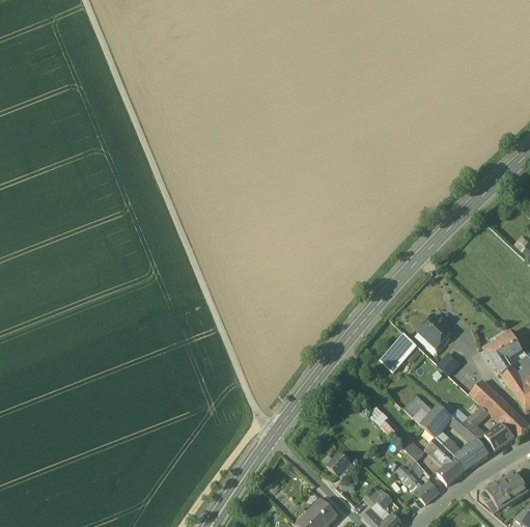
[(434,314),(420,330),(425,335),(424,336),(430,341),(436,341),(439,344),(451,331),(446,326),(447,324),(441,319),(440,320),(434,314)]
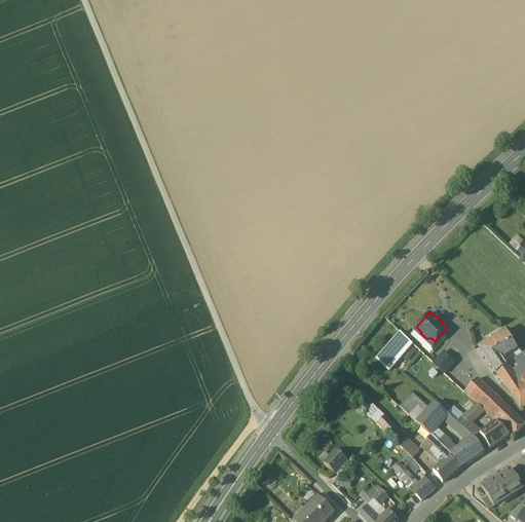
[(392,323),(369,349),(378,357),(401,330),(392,323)]
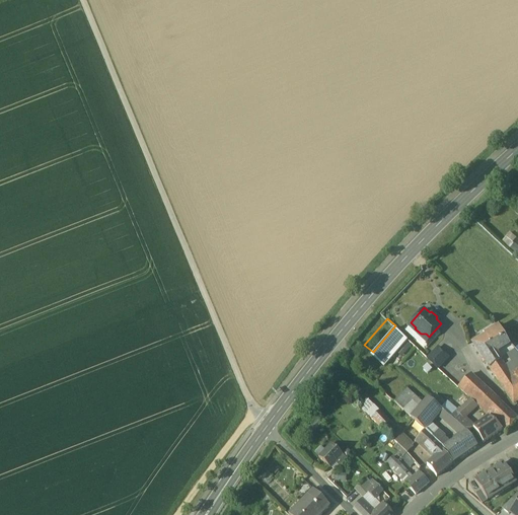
[(395,325),(373,352),(385,362),(408,337),(395,325)]
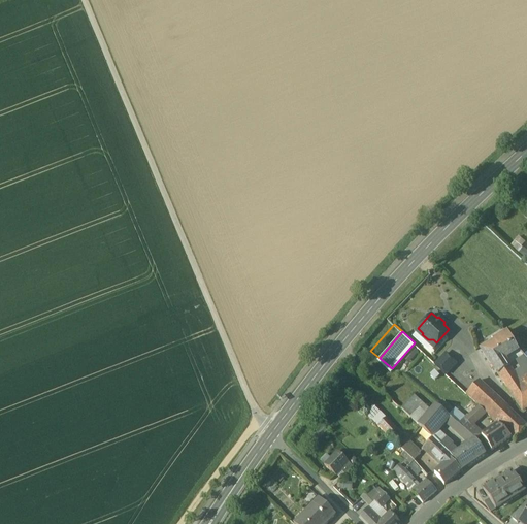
[(509,331),(495,340),(503,356),(504,356),(505,356),(520,347),(519,347),(509,331)]
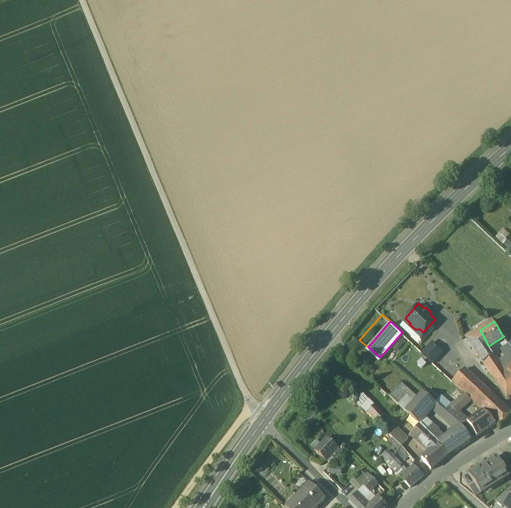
[(480,330),(468,337),(484,360),(495,354),(494,353),(490,345),(489,345),(488,345),(480,330)]
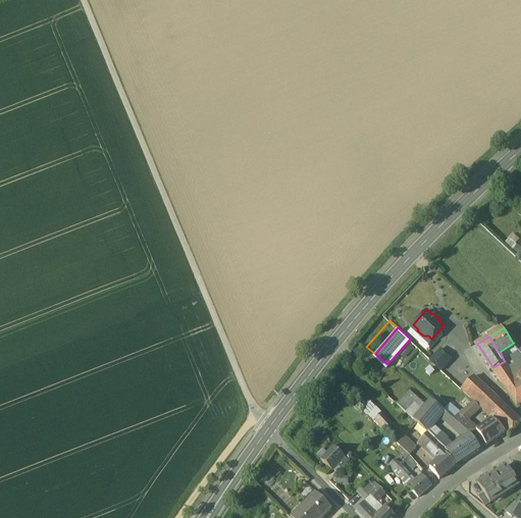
[(514,343),(500,352),(504,360),(510,356),(519,349),(514,343)]
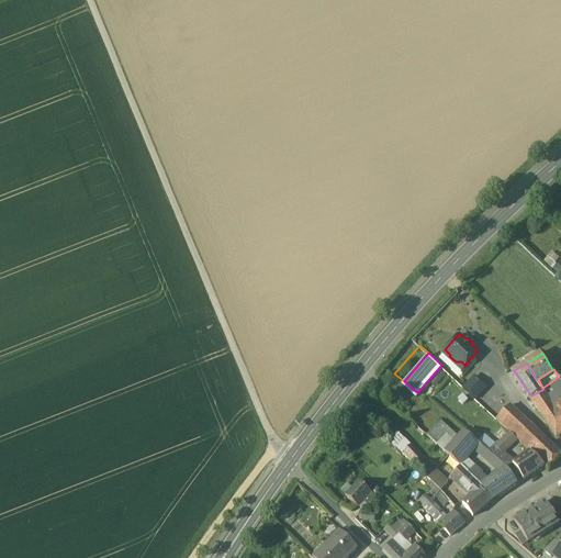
[(475,372),(463,384),(475,395),(486,383),(475,372)]
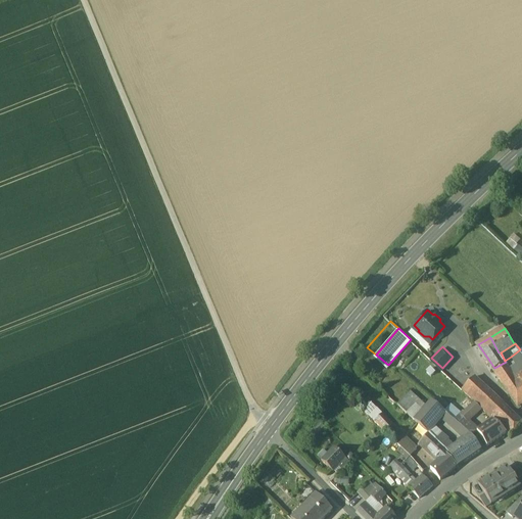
[(521,351),(520,349),(511,357),(517,365),(521,371),(521,351)]
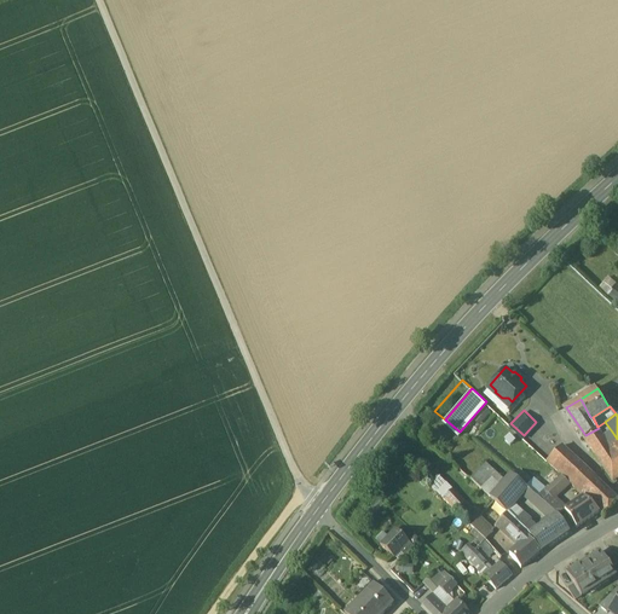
[(599,428),(585,435),(591,445),(605,436),(599,428)]
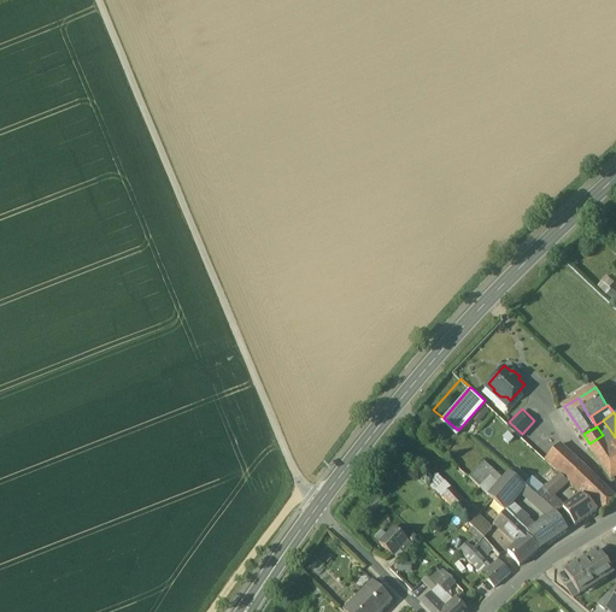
[(603,435),(590,443),(611,477),(615,474),(615,437),(610,430),(603,435)]
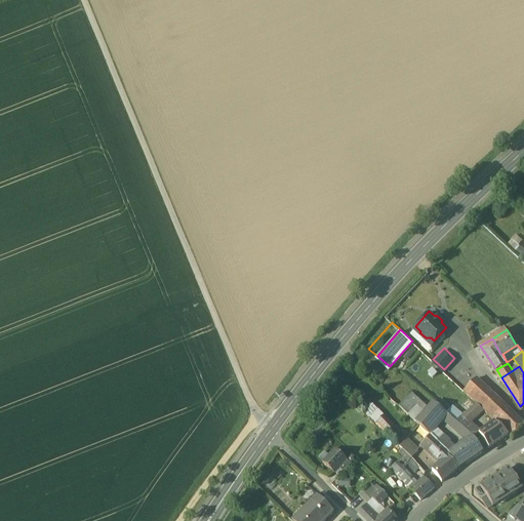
[(507,403),(477,375),(465,389),(467,391),(473,397),(474,398),(478,401),(493,416),(505,405),(507,403)]
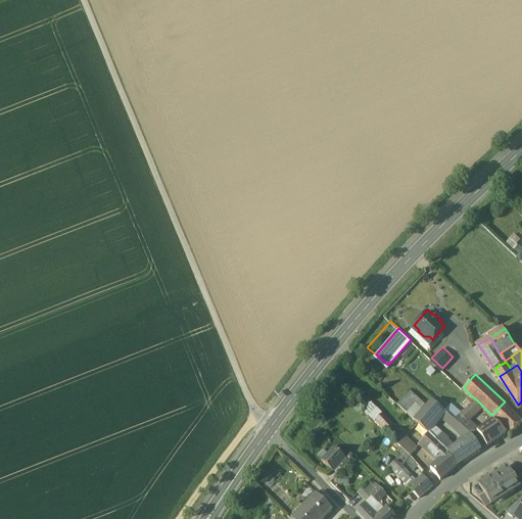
[(427,404),(411,388),(398,403),(415,417),(427,404)]
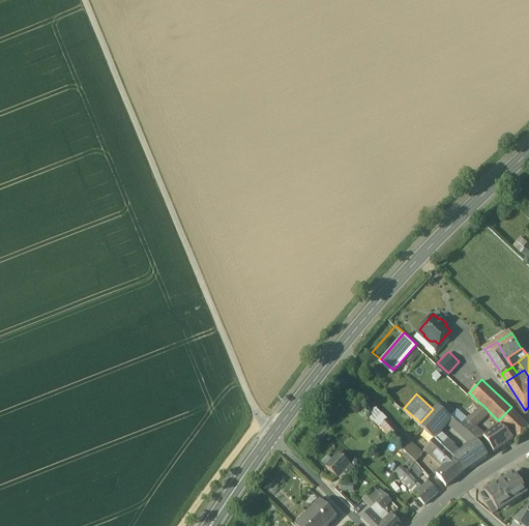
[(477,401),(471,395),(468,398),(474,404),(477,401)]
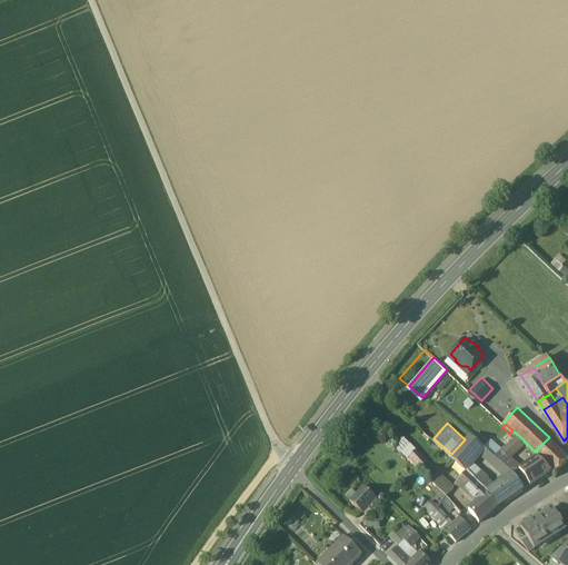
[(514,432),(500,444),(502,446),(506,446),(517,436),(518,435),(514,432)]
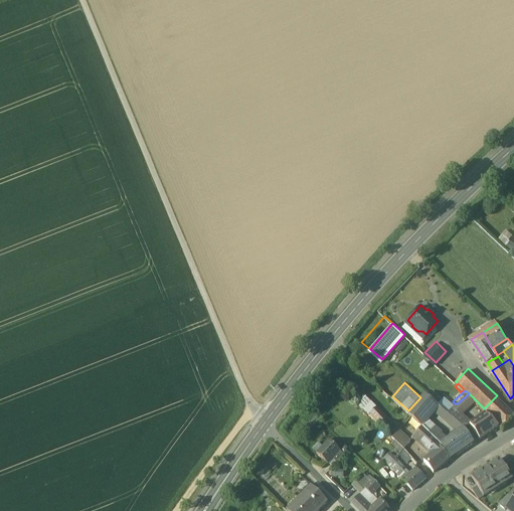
[(420,397),(408,410),(420,422),(434,406),(438,401),(425,391),(420,397)]
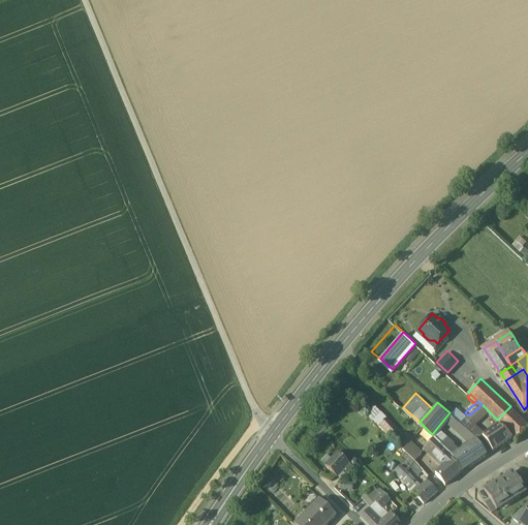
[(480,405),(470,414),(467,414),(466,417),(470,420),(473,423),(487,411),(480,405)]
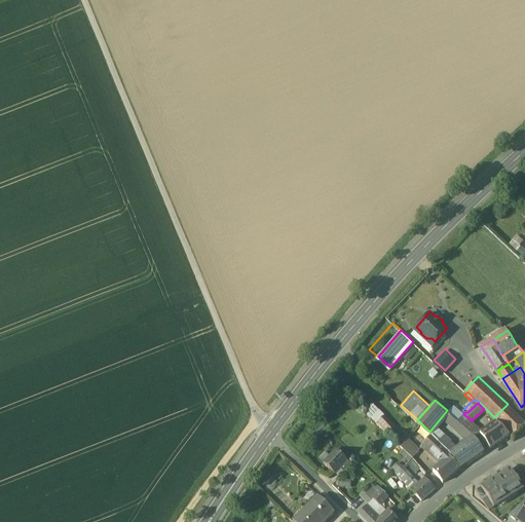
[(462,410),(457,406),(451,414),(457,419),(462,423),(467,417),(463,414),(464,412),(462,410)]
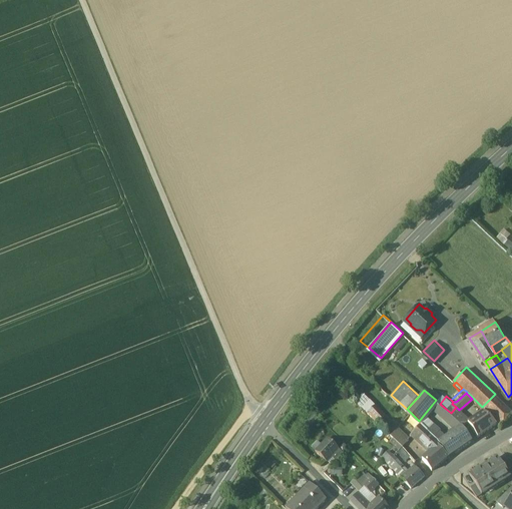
[(493,396),(482,407),(500,424),(511,413),(493,396)]
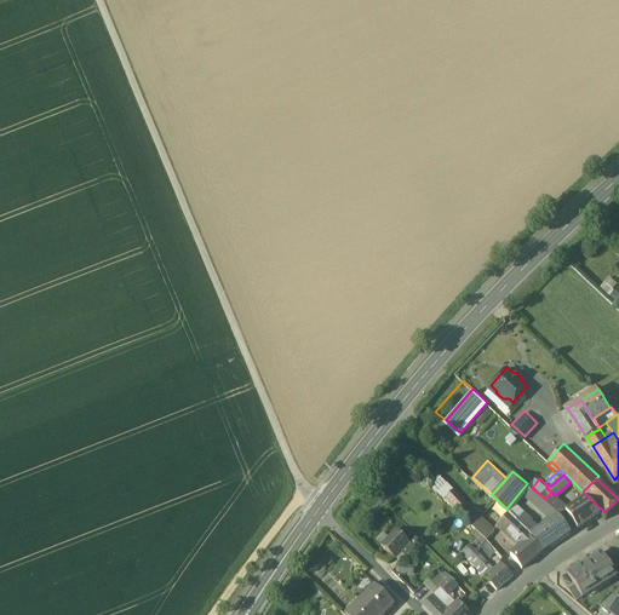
[(532,488),(527,483),(522,489),(534,499),(539,494),(532,488)]
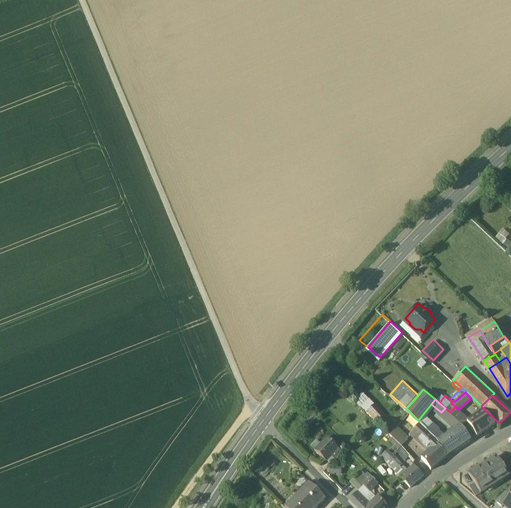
[(384,412),(374,403),(369,409),(378,418),(384,412)]
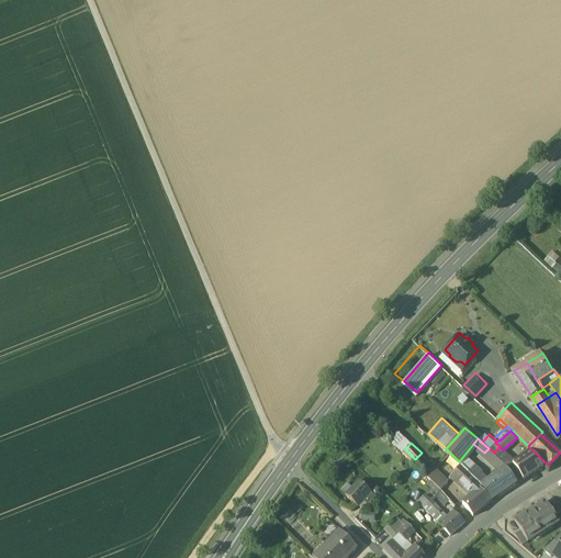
[(503,449),(500,446),(494,453),(503,460),(507,465),(514,459),(503,449)]
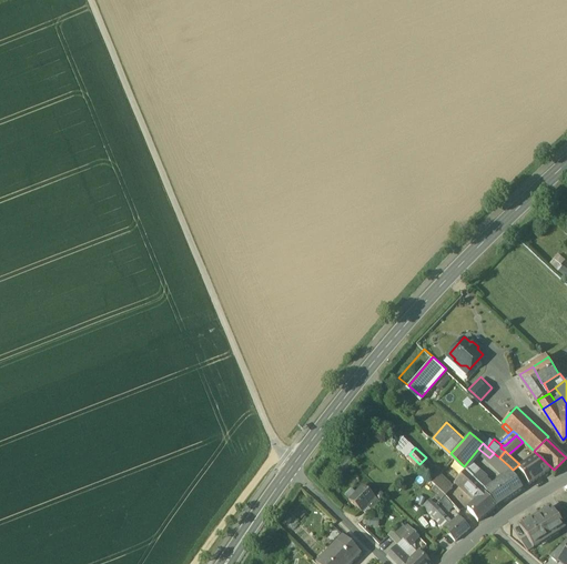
[(499,457),(494,453),(489,457),(503,471),(508,465),(499,457)]
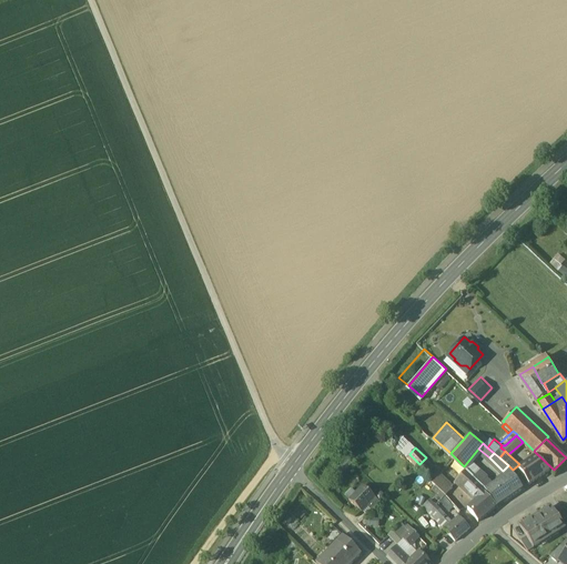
[(536,454),(519,464),(529,481),(550,467),(536,454)]
